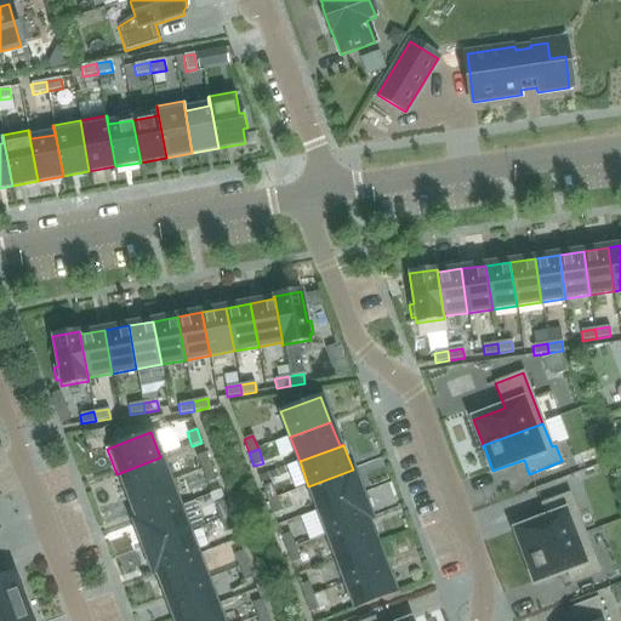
[(205,454),(197,457),(201,471),(210,467),(205,454)]
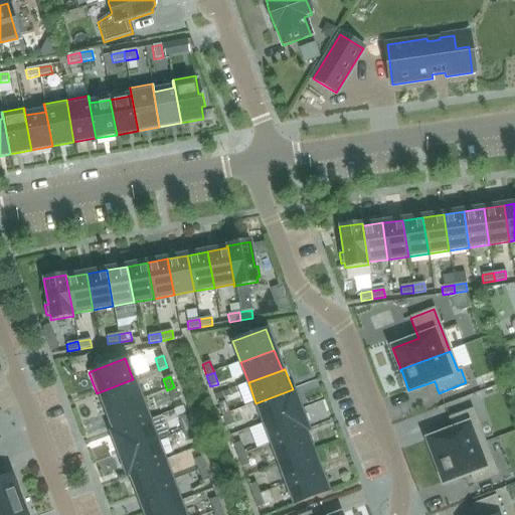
[(133,379),(97,393),(97,394),(100,393),(107,412),(141,400),(133,379)]
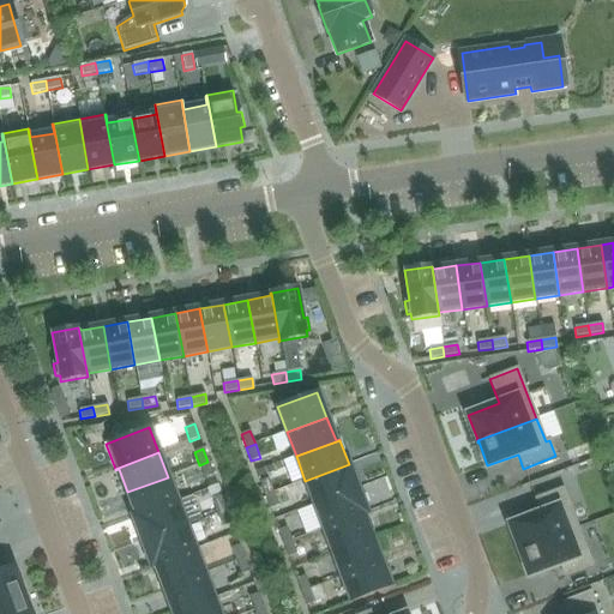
[(208,462),(199,465),(204,479),(214,475),(208,462)]
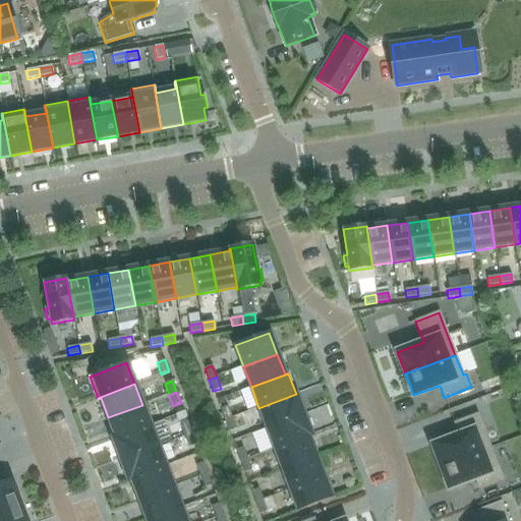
[(296,394),(258,408),(267,428),(303,414),(296,394)]
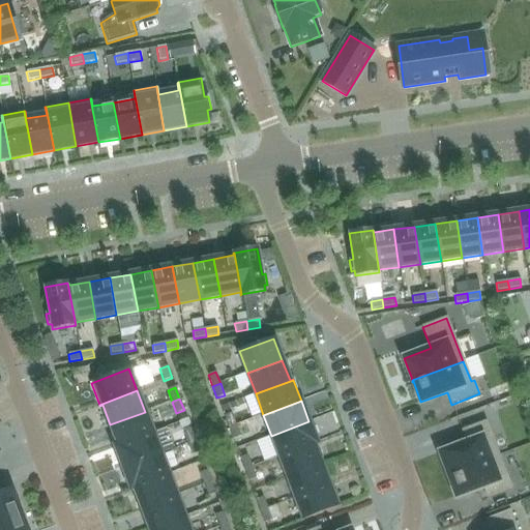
[(145,412),(110,424),(117,445),(114,446),(115,447),(152,433),(145,412)]
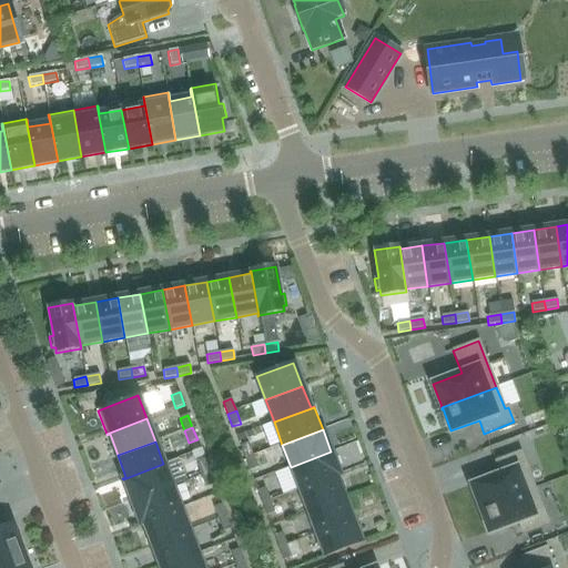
[(249,443),(240,446),(244,458),(253,456),(249,443)]
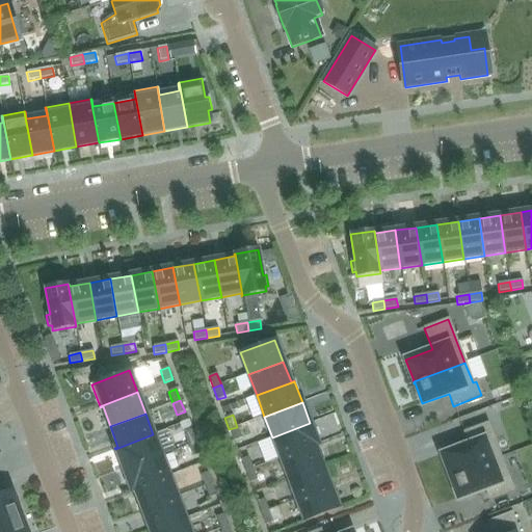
[(310,423),(272,437),(280,458),(318,444),(310,423)]
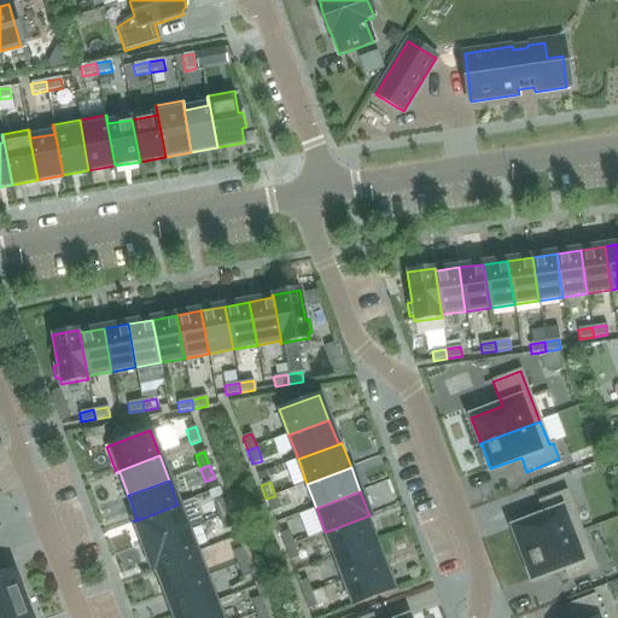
[(523,554),(582,531),(566,491),(538,502),(543,517),(513,529),(523,552),(522,553),(523,554)]
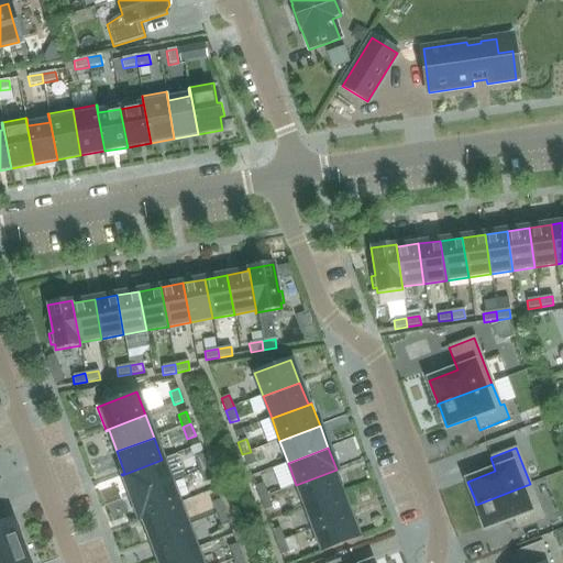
[(251,452),(242,454),(247,467),(255,464),(251,452)]
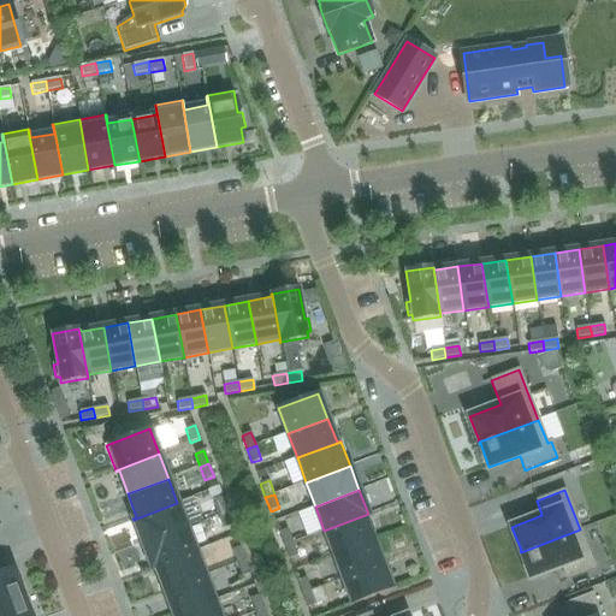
[(221,498),(213,502),(218,515),(227,511),(221,498)]
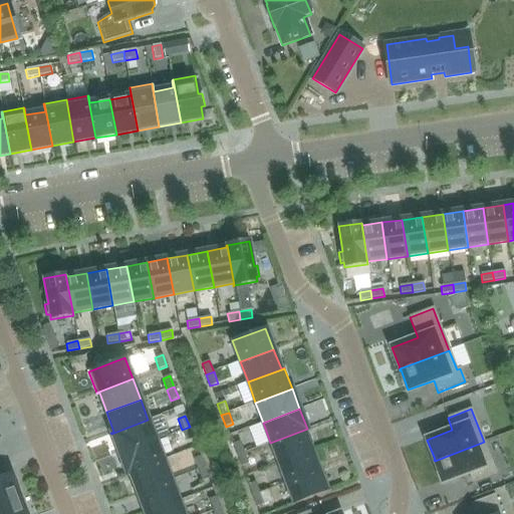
[(148,420),(111,434),(118,454),(156,440),(148,420)]
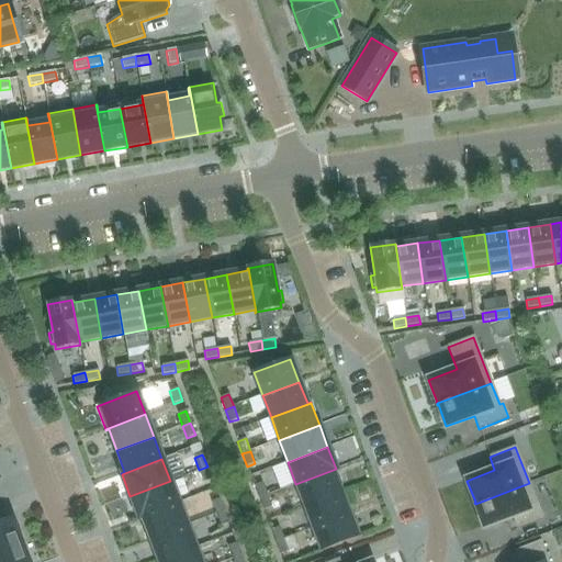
[(208,467),(199,470),(203,482),(212,480),(208,467)]
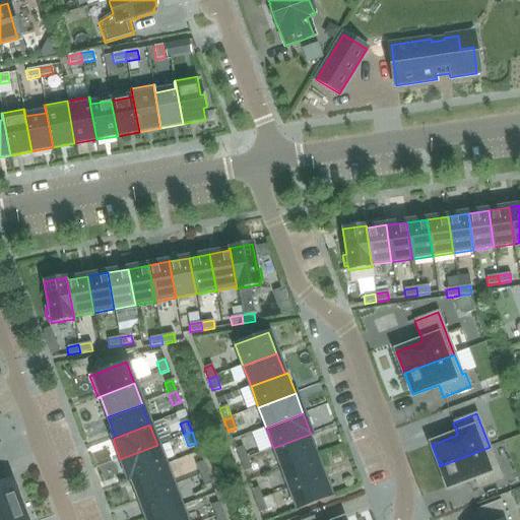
[(311,434),(273,448),(281,468),(315,456),(308,436),(311,435),(311,434)]
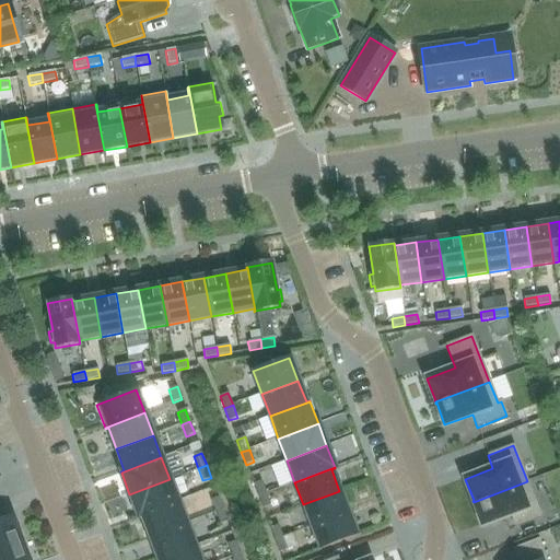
[(170,479),(129,494),(138,516),(177,501),(170,479)]
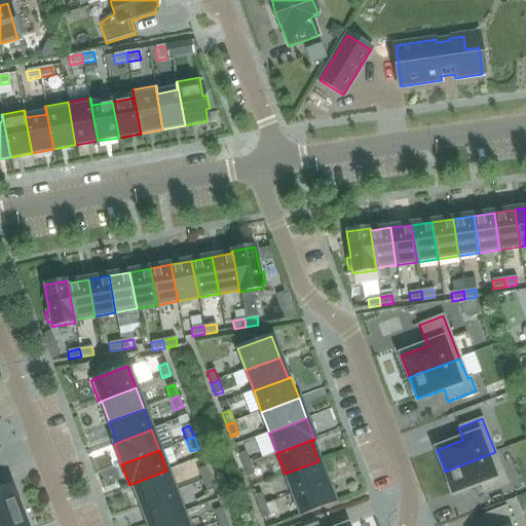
[(246,452),(237,455),(242,466),(250,463),(246,452)]
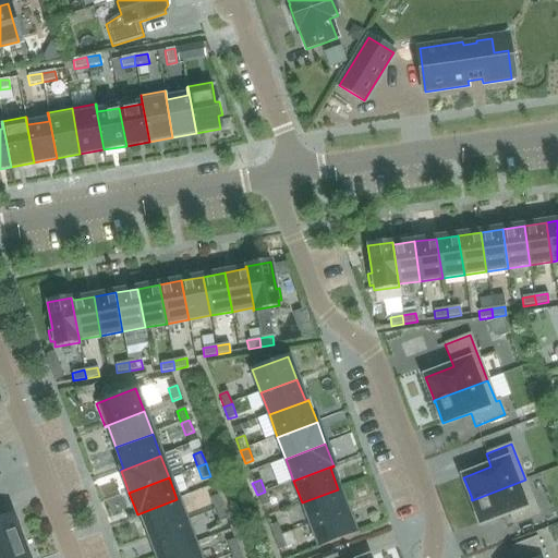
[(538,516),(525,480),(472,500),(472,501),(473,501),(481,523),(508,512),(513,525),(538,516)]
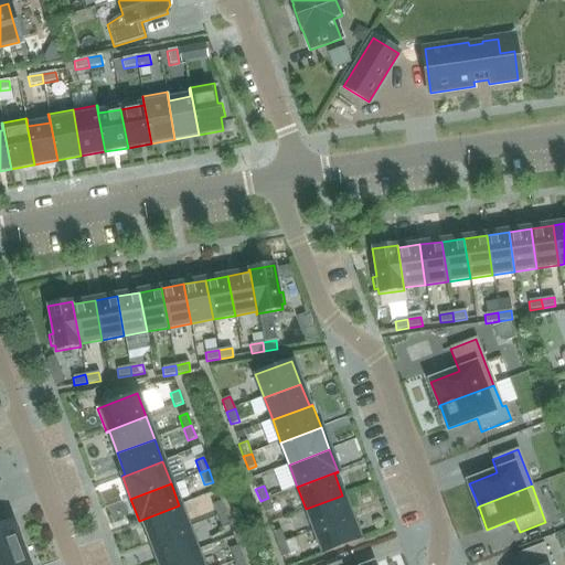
[(342,496),(306,509),(315,531),(354,516),(354,515),(351,516),(342,496)]
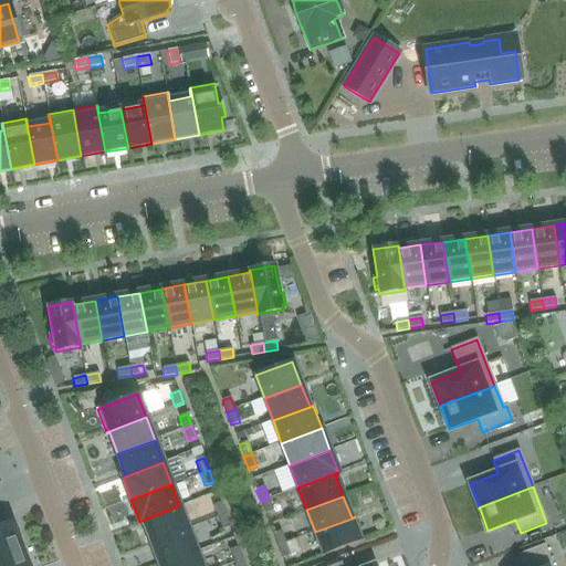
[(269,499),(261,502),(265,514),(273,511),(269,499)]
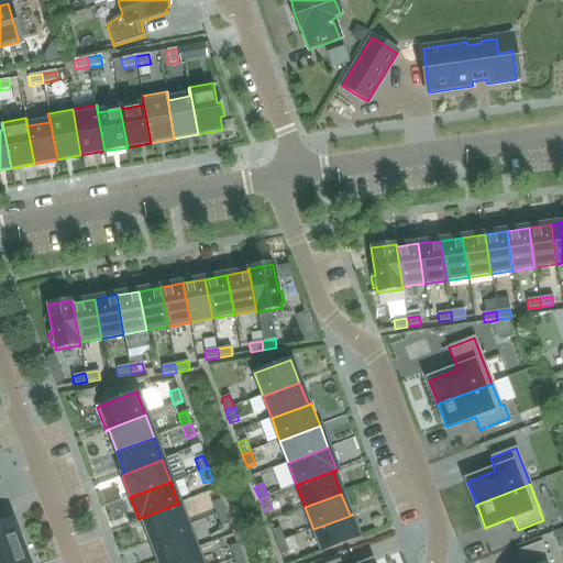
[(220,500),(211,503),(216,516),(224,512),(220,500)]
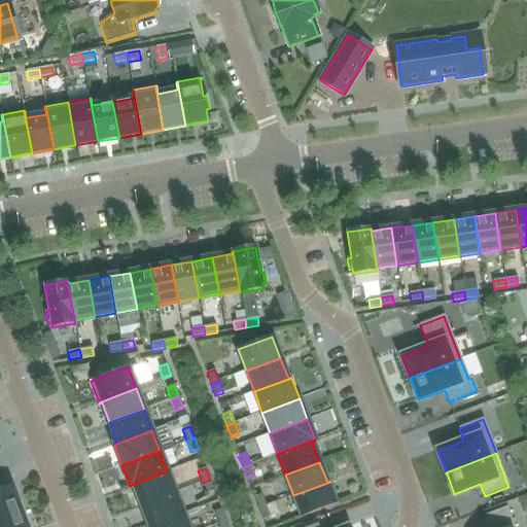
[(167,471),(130,486),(138,506),(175,493),(167,471)]
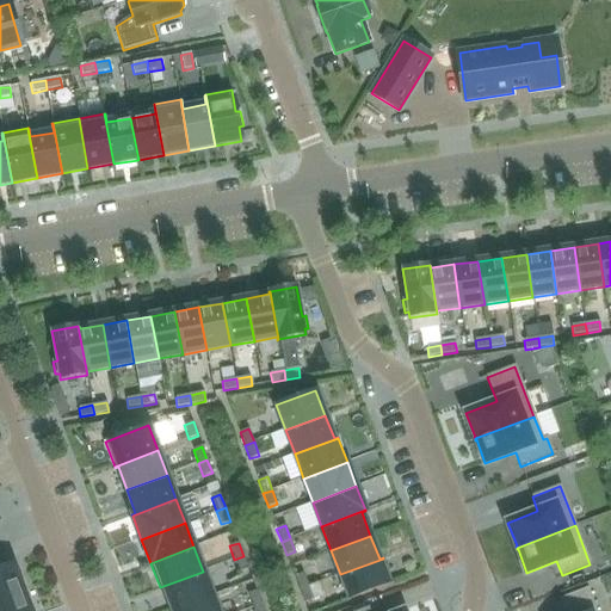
[(244,556),(234,560),(240,573),(248,569),(244,556)]
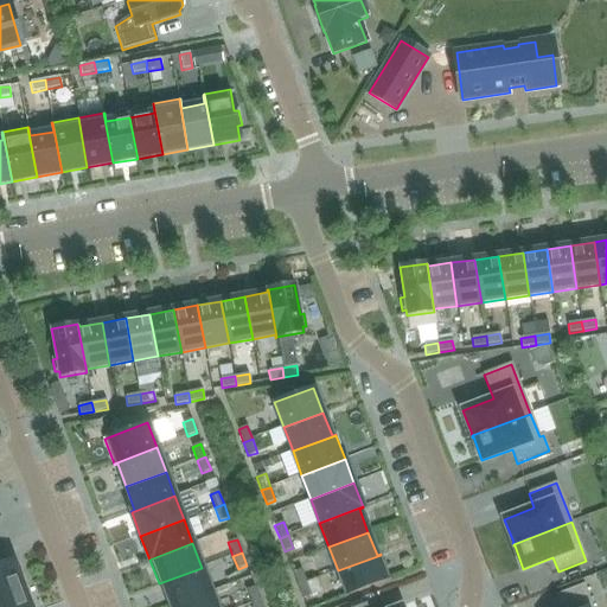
[(381,555),(338,570),(347,596),(390,580),(381,555)]
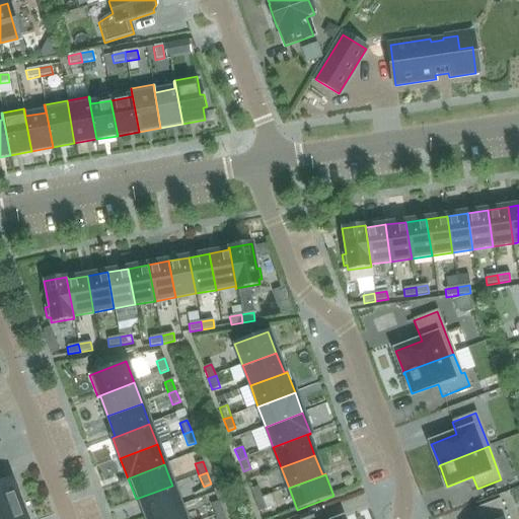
[(0,512),(20,505),(11,479),(0,484),(0,512)]
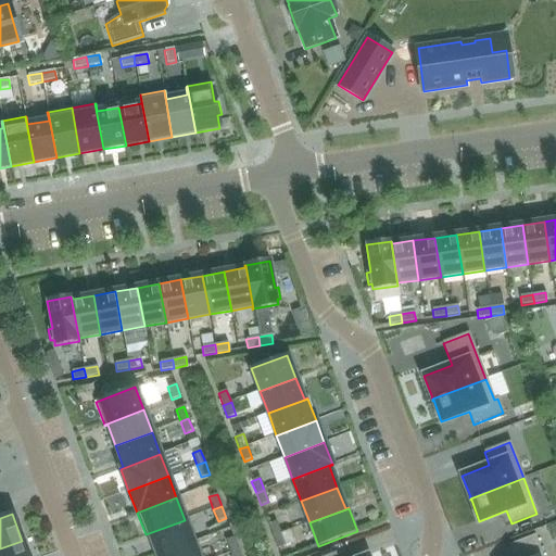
[(185,520),(146,534),(146,535),(149,534),(156,555),(193,542),(185,520)]
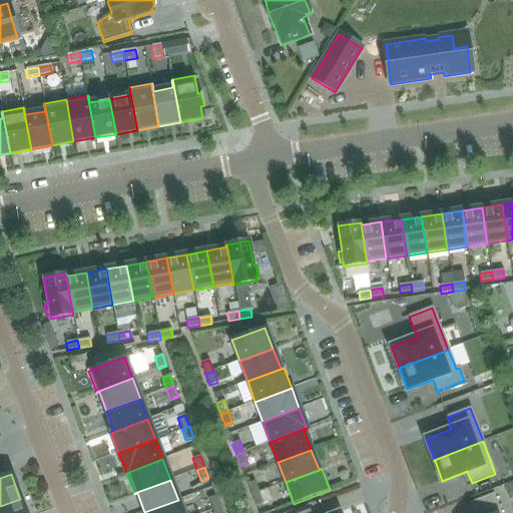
[(254,481),(247,484),(251,495),(259,492),(254,481)]
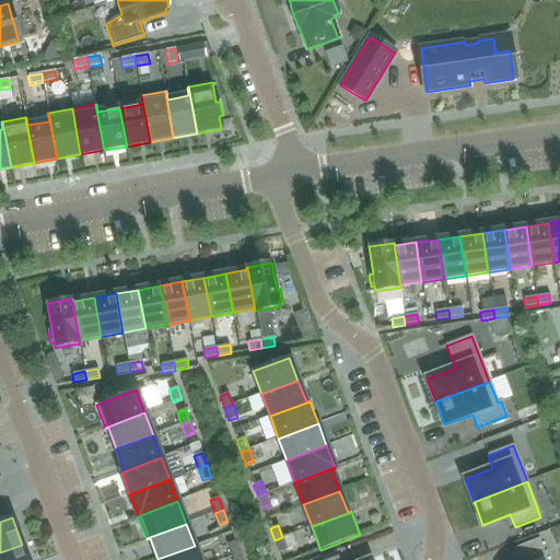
[(282,537),(275,540),(279,553),(288,550),(282,537)]
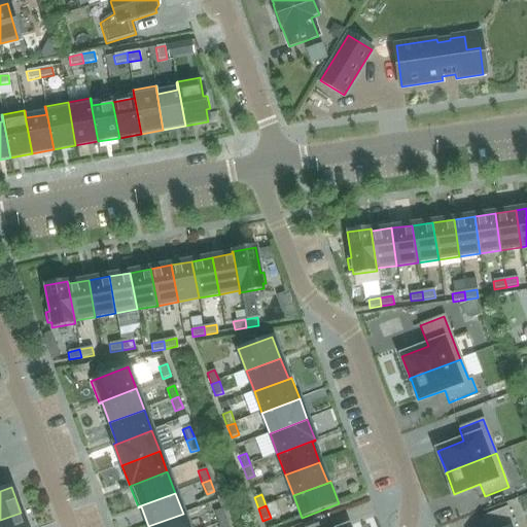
[(514,526),(506,507),(482,517),(486,526),(514,526)]
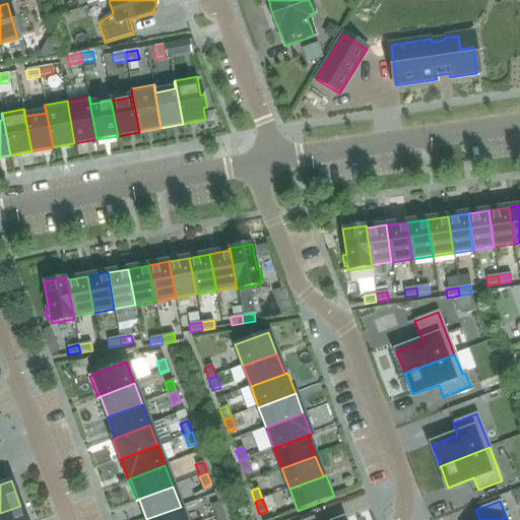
[(218,503),(210,506),(215,517),(222,514),(218,503)]
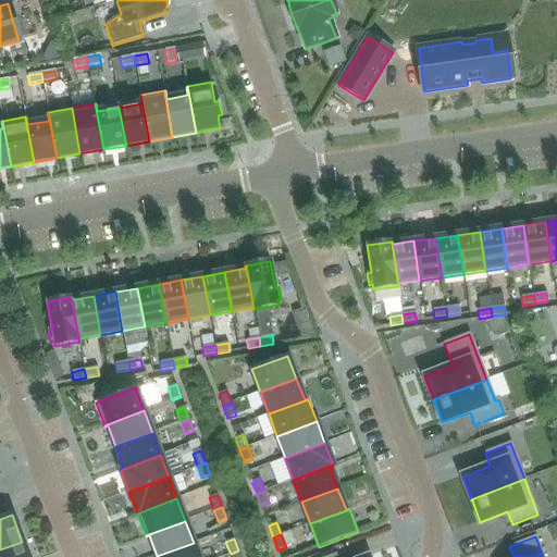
[(27,556),(22,542),(0,549),(0,556),(27,556)]
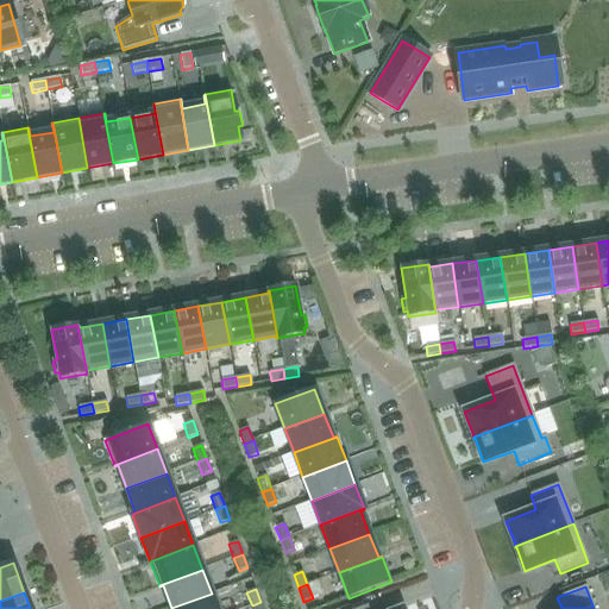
[(217,608),(212,594),(171,608),(217,608)]
